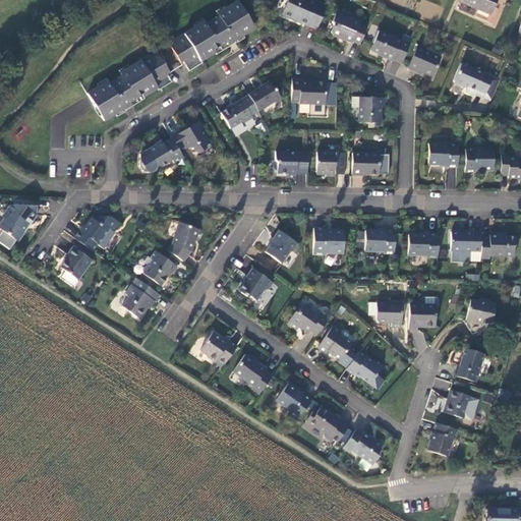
[(290,0),(284,14),(319,30),(328,7),(310,0),(290,0)]
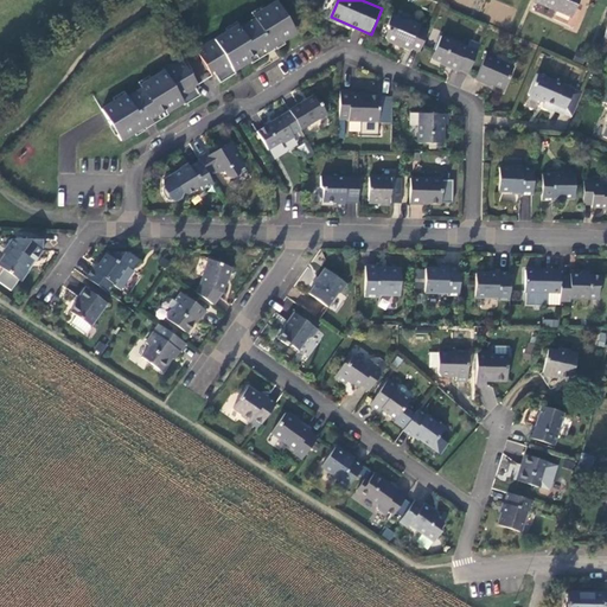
[(577,0),(535,0),(535,2),(570,18),(577,0)]
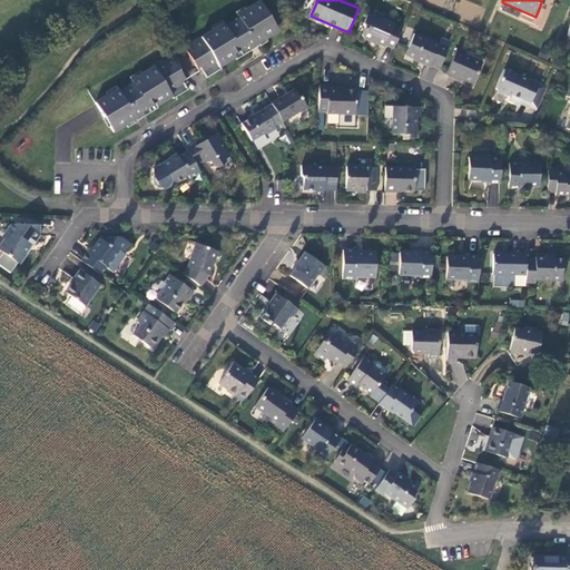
[(251,9),(239,16),(242,18),(228,27),(226,23),(204,37),(187,48),(202,72),(205,70),(208,76),(268,39),(281,31),(263,2),(251,9)]
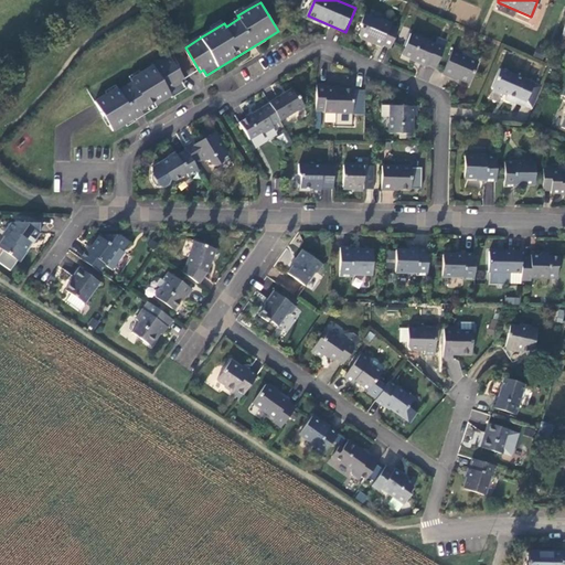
[(384,45),(392,49),(401,30),(393,27),(394,23),(384,20),(383,22),(366,16),(362,24),(363,29),(361,35),(363,39),(369,42),(372,40),(374,41),(374,43),(383,48),(384,45)]
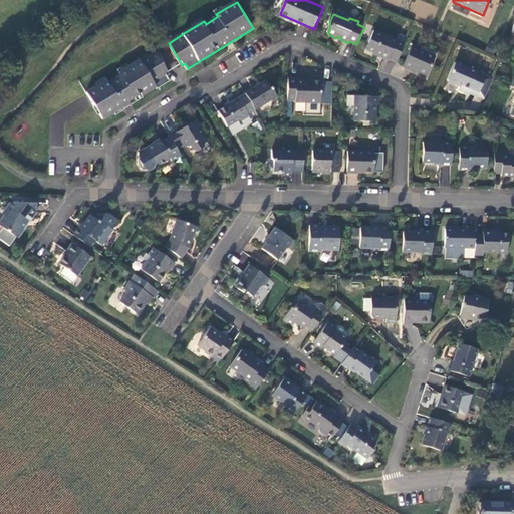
[(390,58),(398,63),(407,42),(398,38),(398,40),(376,32),(368,49),(380,55),(380,56),(389,60),(390,58)]
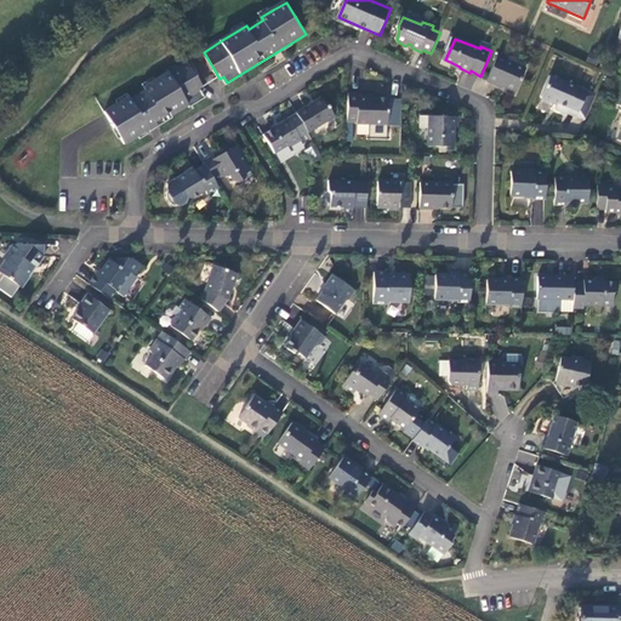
[(500,55),(489,81),(497,85),(499,84),(518,91),(528,69),(510,61),(511,58),(500,55)]
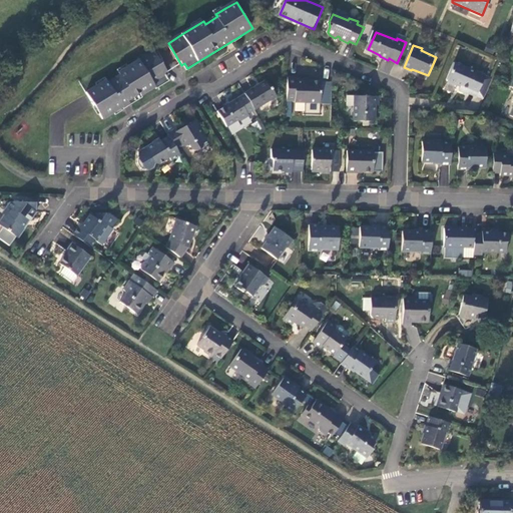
[(109,80),(88,93),(97,106),(105,119),(113,114),(116,112),(143,95),(153,89),(157,87),(172,77),(156,51),(120,72),(122,75),(110,82),(109,80)]
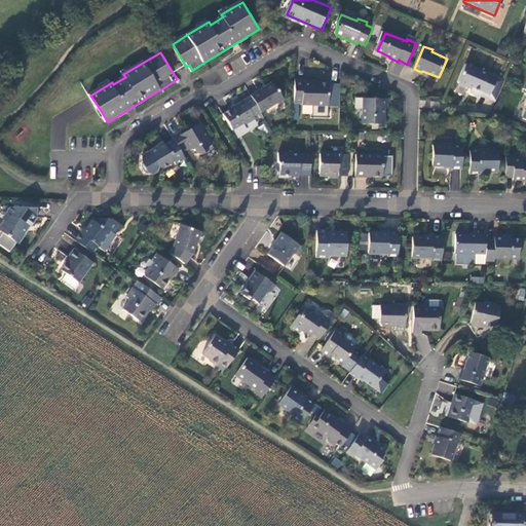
[(391,60),(386,71),(399,76),(404,65),(391,60)]
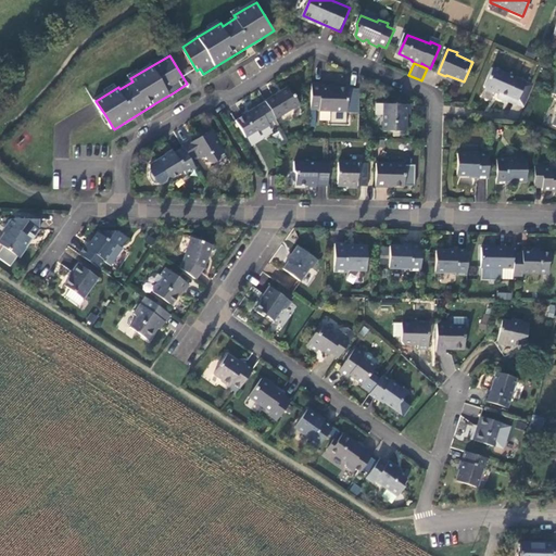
[(527,83),(493,68),(487,86),(489,91),(493,93),(497,92),(501,93),(498,99),(508,102),(508,101),(518,105),(527,83)]
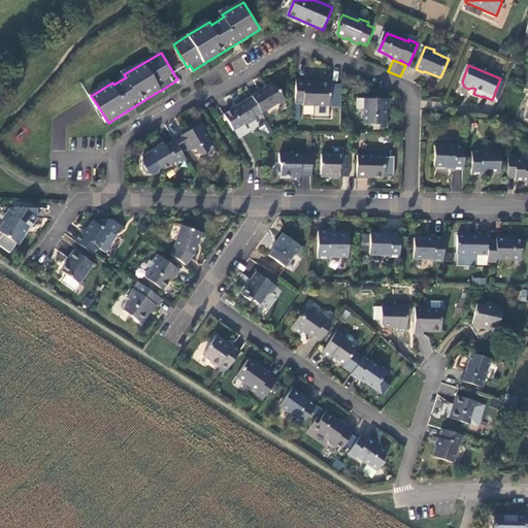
[(307,78),(298,77),(297,102),(332,103),(333,81),(317,81),(317,79),(307,79),(307,78)]
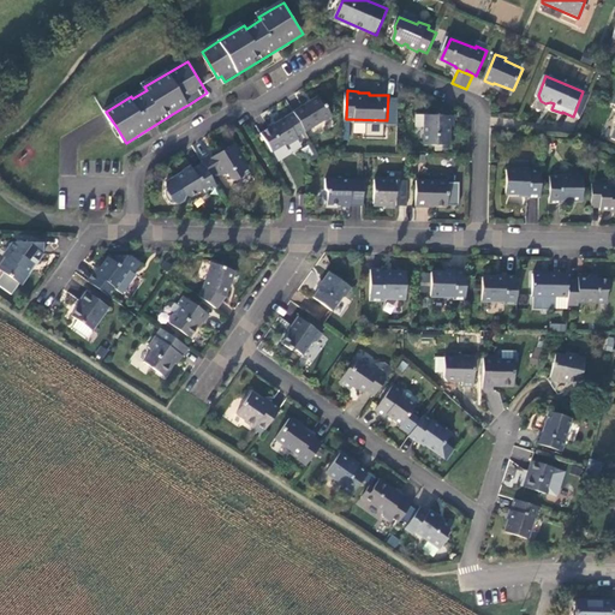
[(320,96),(296,112),(308,131),(334,114),(326,101),(324,102),(320,96)]
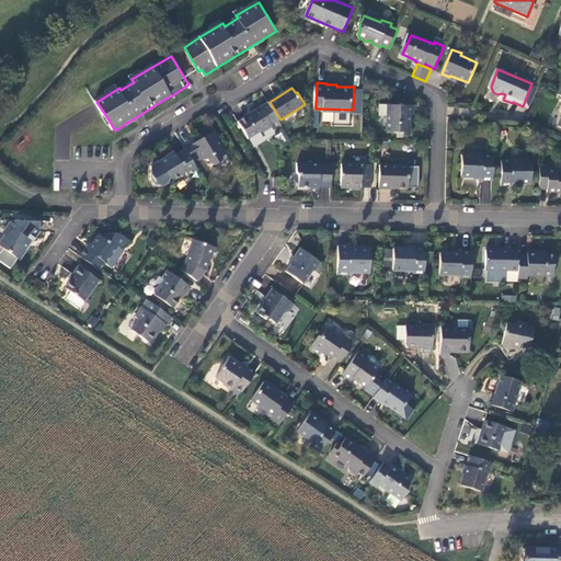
[(281,119),(270,102),(263,106),(274,124),(281,119)]
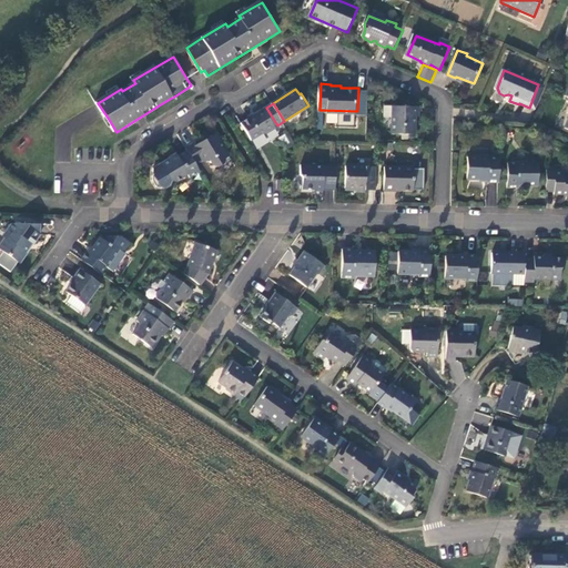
[(394,133),(416,134),(417,117),(421,117),(421,108),(418,107),(395,107),(394,133)]
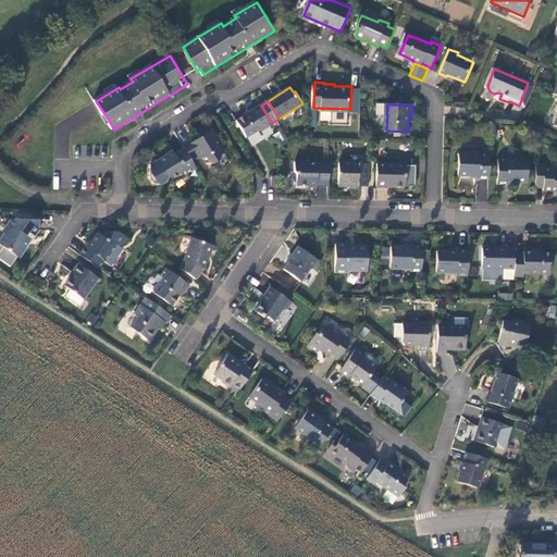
[(272,123),(261,106),(252,111),(252,113),(239,122),(249,138),(261,131),(264,132),(273,125),(272,123)]
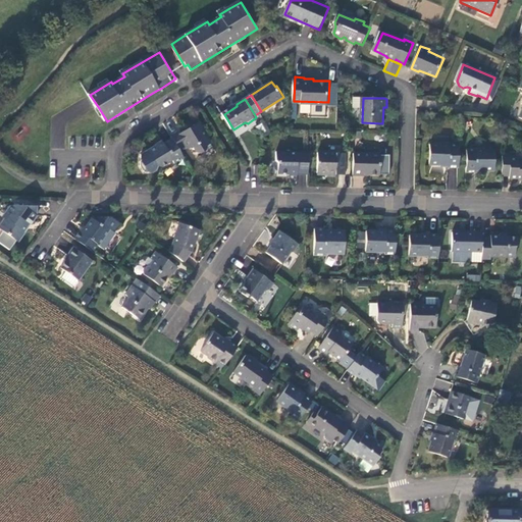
[(179,131),(172,136),(173,138),(175,140),(179,146),(187,142),(190,147),(193,146),(197,152),(202,154),(209,149),(210,144),(213,142),(200,121),(193,125),(194,126),(189,129),(188,128),(181,133),(179,131)]
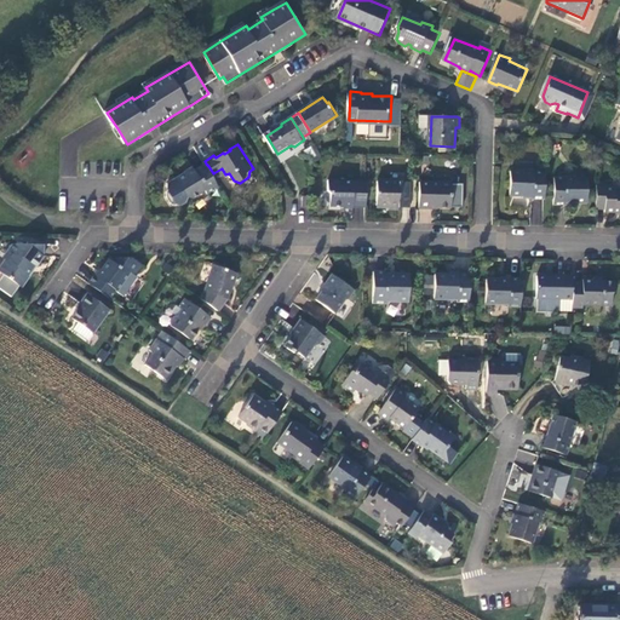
[(208,166),(206,164),(196,171),(195,167),(178,178),(189,196),(195,197),(208,189),(211,194),(220,187),(213,173),(208,166)]
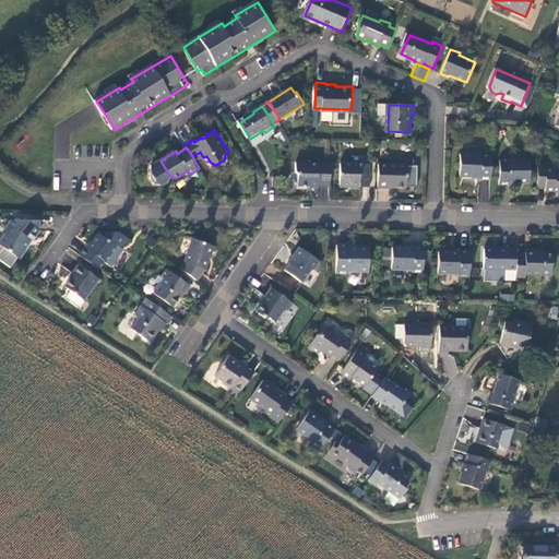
[(483,179),(492,179),(492,155),(462,154),(462,176),(471,177),(474,178),(482,178),(483,179)]
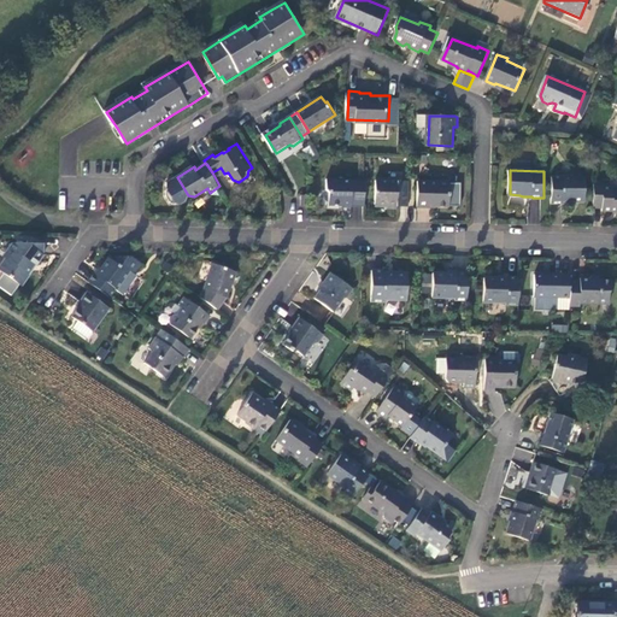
[(188,195),(177,177),(169,183),(169,197),(174,203),(182,204),(188,200),(188,195)]
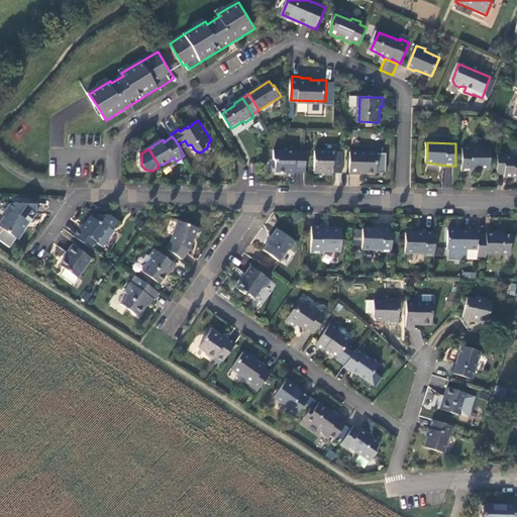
[(491,149),(464,148),(463,171),(473,171),(473,169),(491,170),(491,149)]
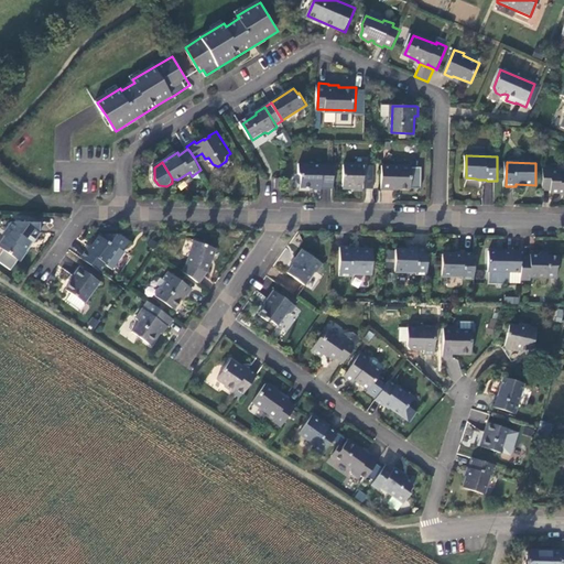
[(302,187),(335,188),(335,164),(301,163),(300,174),(302,176),(302,187)]
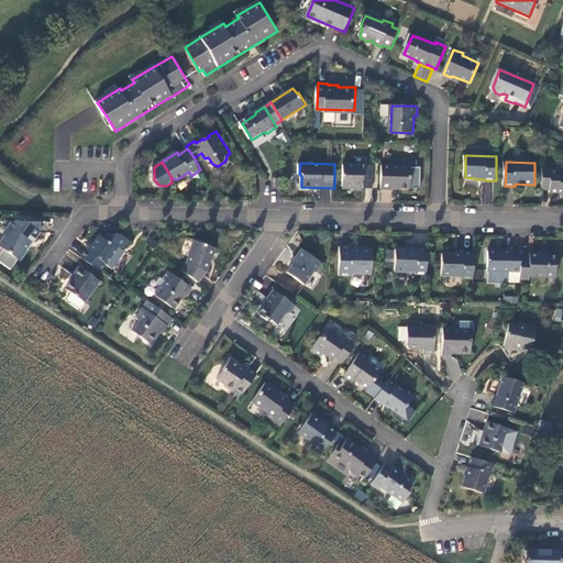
[(373,165),(345,165),(344,186),(355,186),(356,188),(374,189),(374,174),(373,174),(373,165)]
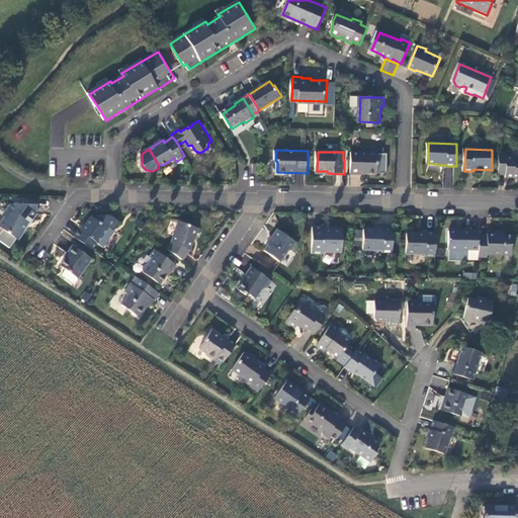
[(352,152),(351,174),(361,174),(361,173),(377,173),(378,153),(352,152)]
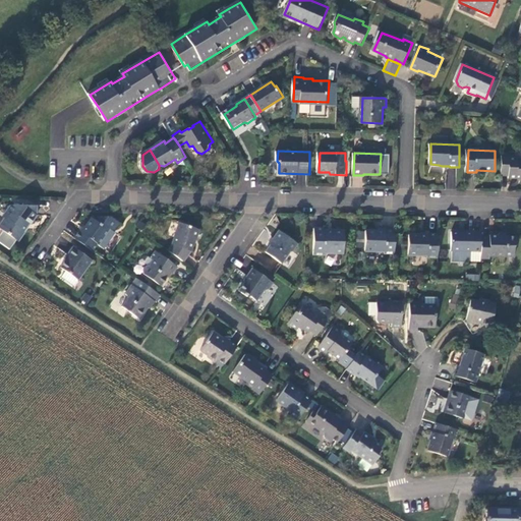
[(512,154),(502,154),(502,175),(510,175),(510,178),(520,178),(520,158),(518,159),(515,156),(512,156),(512,154)]
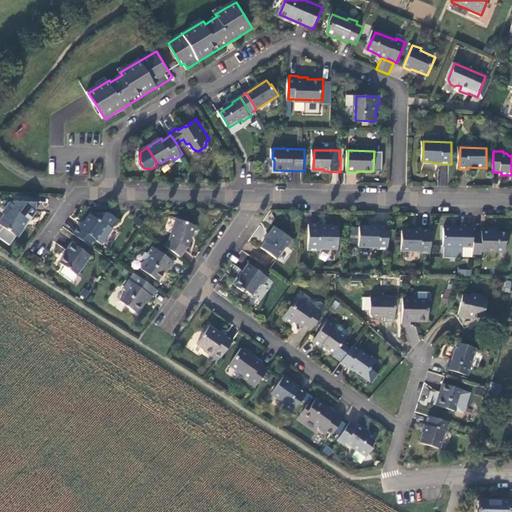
[(39,201),(13,200),(6,210),(6,215),(1,223),(18,235),(22,235),(27,228),(27,221),(32,220),(39,211),(39,201)]
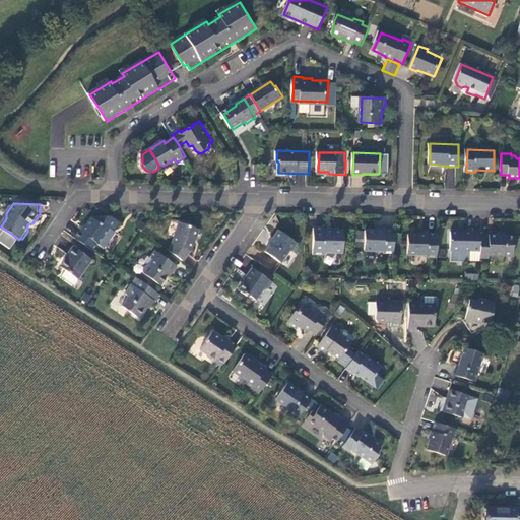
[(81,230),(76,238),(94,250),(100,244),(101,245),(112,229),(115,231),(121,221),(113,215),(100,215),(96,219),(93,217),(84,231),(81,230)]
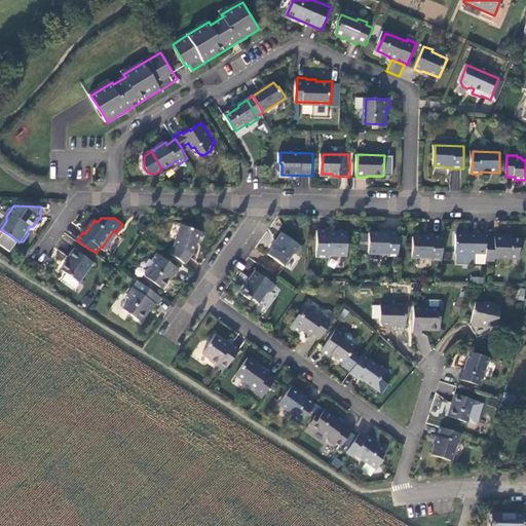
[(178,247),(173,254),(186,263),(188,264),(195,253),(204,230),(183,223),(176,245),(178,247)]
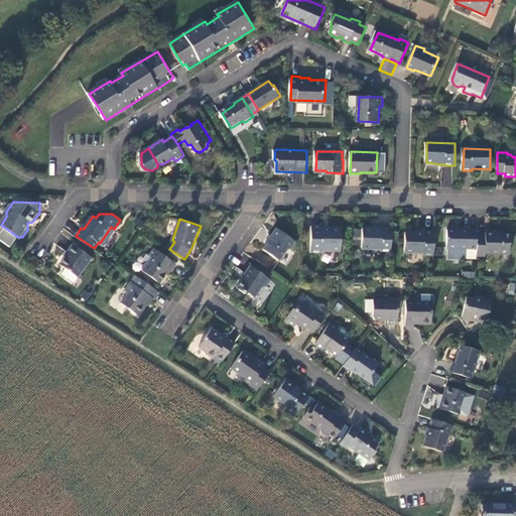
[(312,226),(312,252),(323,252),(323,249),(342,250),(343,230),(324,229),(324,226),(312,226)]
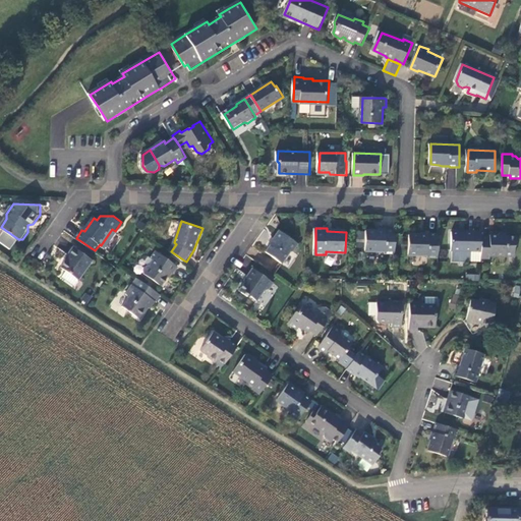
[(396,253),(396,230),(386,230),(386,232),(367,231),(367,250),(386,251),(386,253),(396,253)]
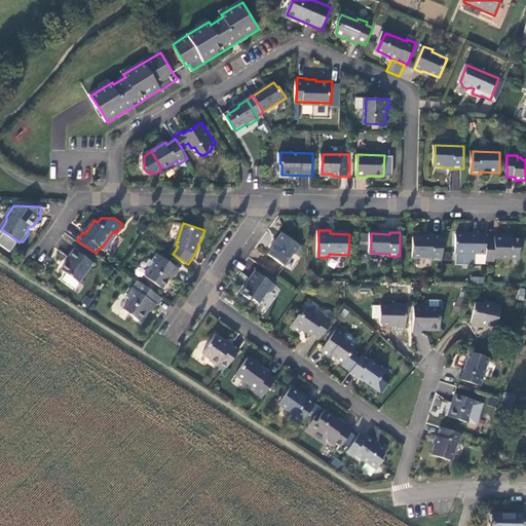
[(302,247),(283,233),(278,239),(278,241),(269,254),(286,265),(294,255),(297,254),(302,247)]
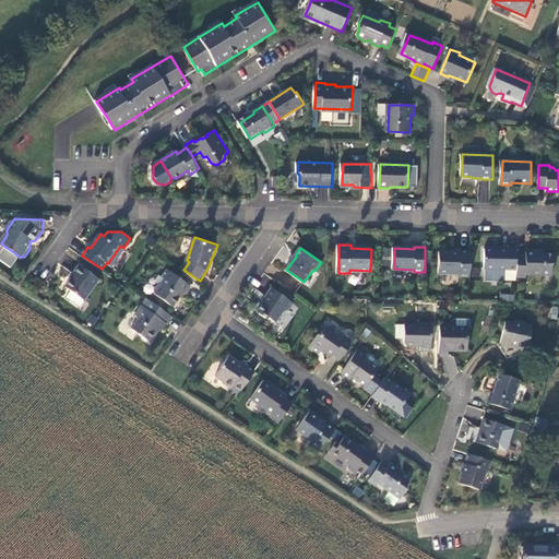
[(383,265),(391,266),(392,248),(384,248),(383,265)]
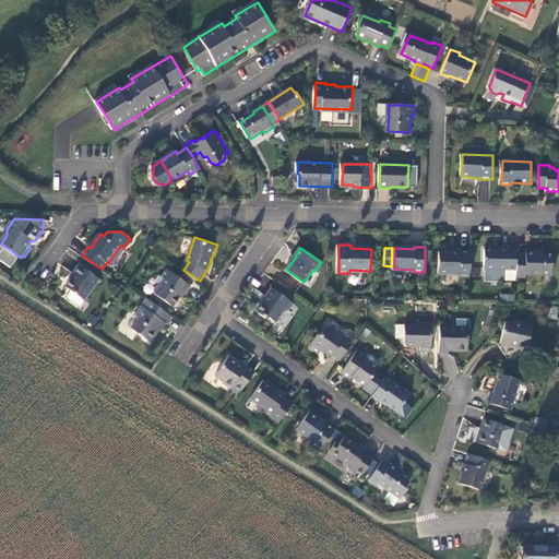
[(518,253),(518,248),(499,248),(499,249),(486,249),(485,269),(518,270),(518,253)]
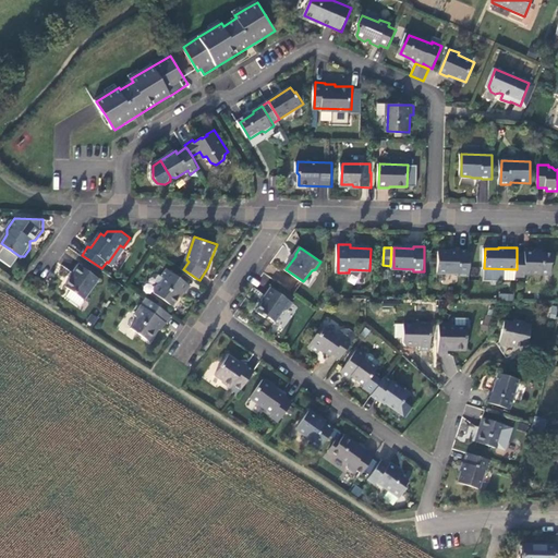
[(470,276),(471,252),(460,251),(460,252),(439,252),(438,273),(459,274),(460,276),(470,276)]
